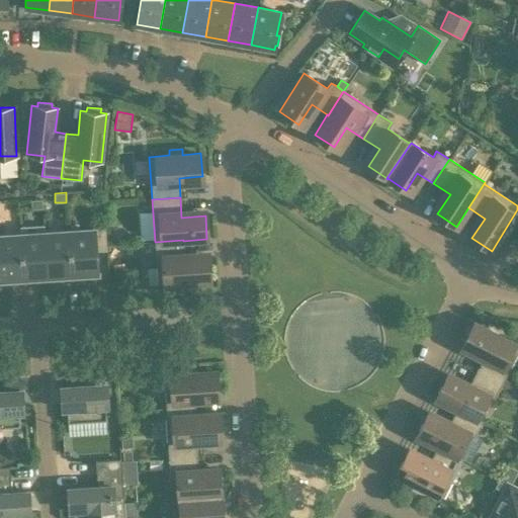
[(41,199),(30,200),(31,209),(42,208),(41,199)]
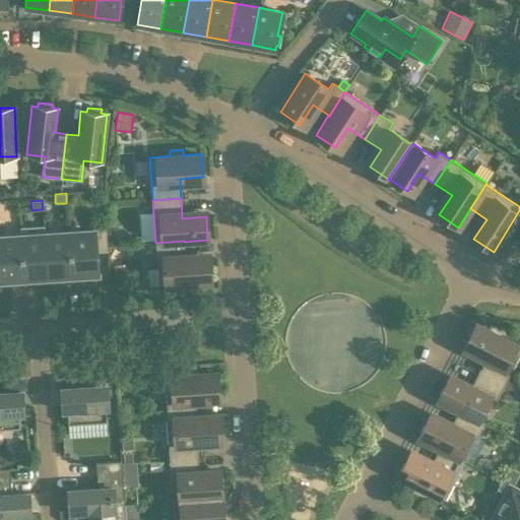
[(47,276),(45,236),(44,225),(19,228),(20,238),(22,277),(47,276)]
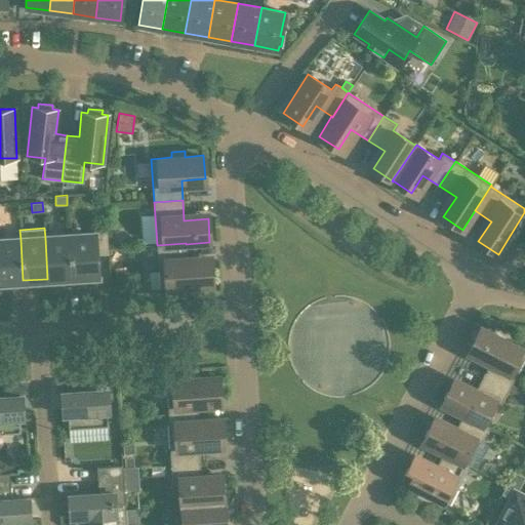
[(70,236),(72,277),(97,275),(96,254),(108,254),(106,229),(93,229),(93,235),(70,236)]
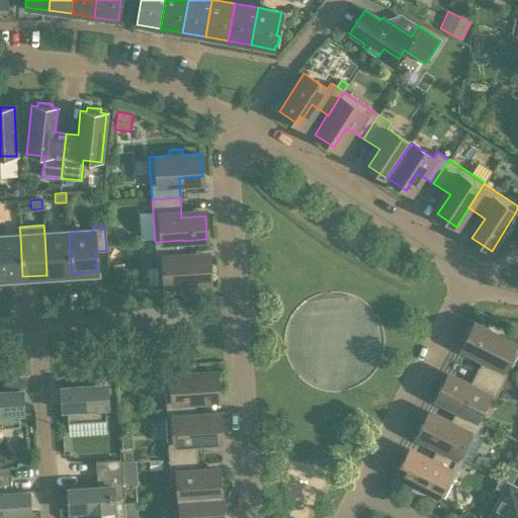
[(71,273),(69,233),(45,235),(47,275),(71,273)]
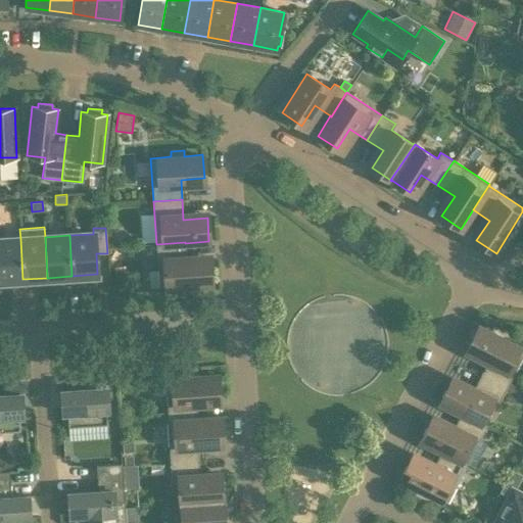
[(0,281),(22,279),(20,239),(0,239),(0,281)]
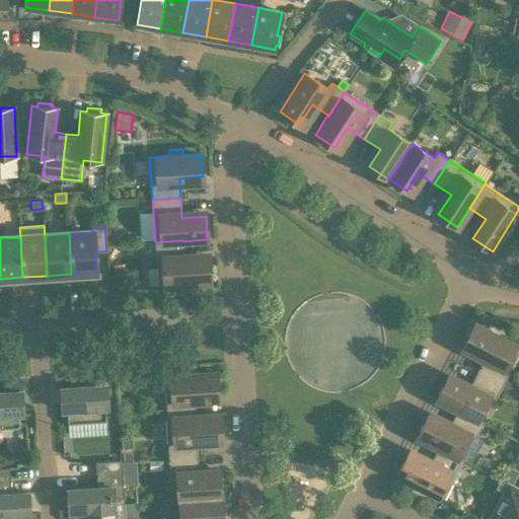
[(183,240),(155,242),(157,285),(210,282),(208,258),(184,260),(183,241),(183,240)]
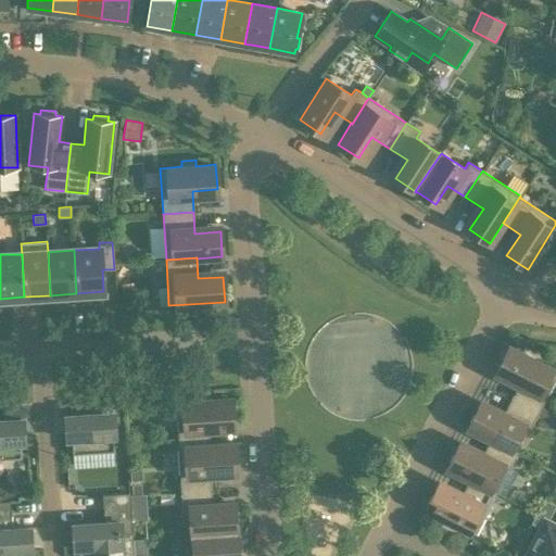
[(510,399),(538,413),(555,377),(555,369),(509,346),(497,368),(520,380),(510,399)]
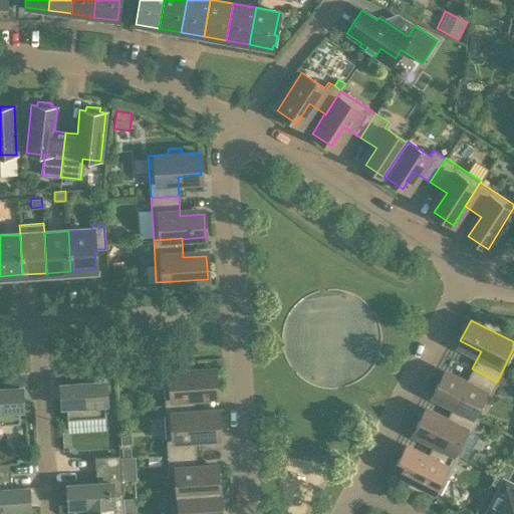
[(194,412),(194,411),(192,393),(216,391),(214,367),(163,371),(165,413),(164,413),(164,414),(194,412)]
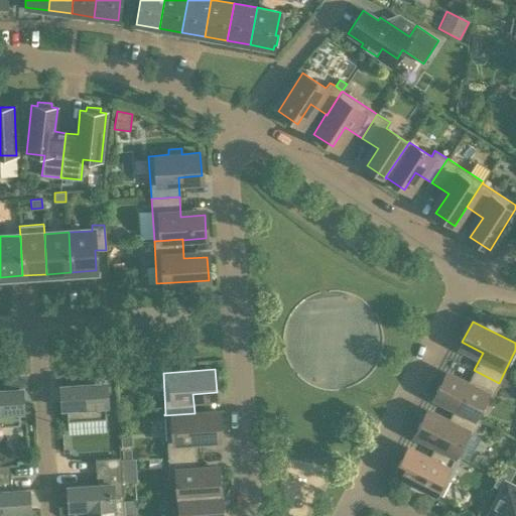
[(474,417),(474,416),(486,393),(492,396),(499,383),(474,370),(465,387),(443,377),(433,397),(455,408),(455,407),(474,417)]
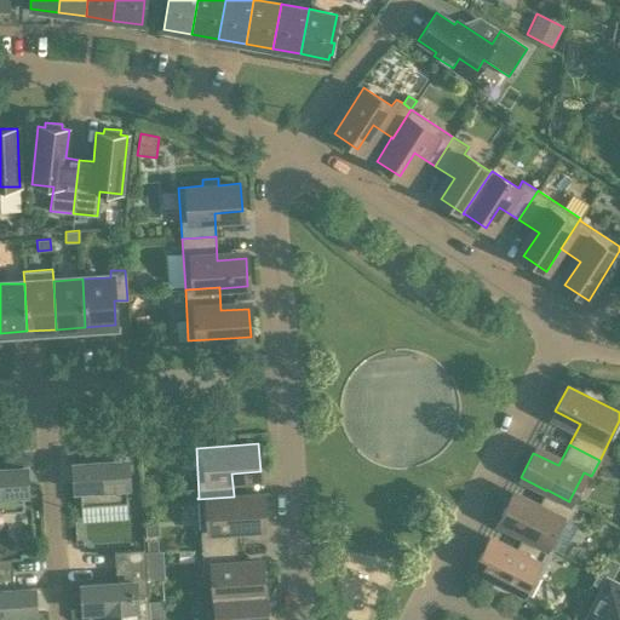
[(108,455),(108,460),(75,463),(75,470),(78,470),(79,483),(76,483),(76,492),(80,491),(80,506),(128,503),(127,489),(131,489),(130,472),(135,472),(133,454),(108,455)]
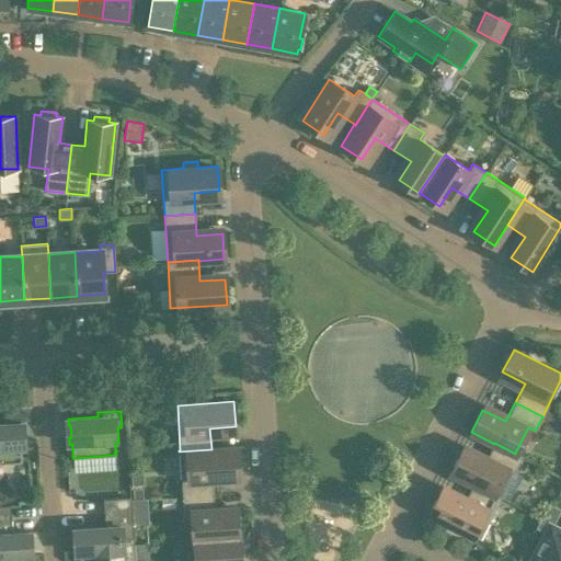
[(0,462),(21,461),(20,448),(23,448),(22,442),(20,442),(19,428),(21,428),(21,422),(0,423),(0,462)]
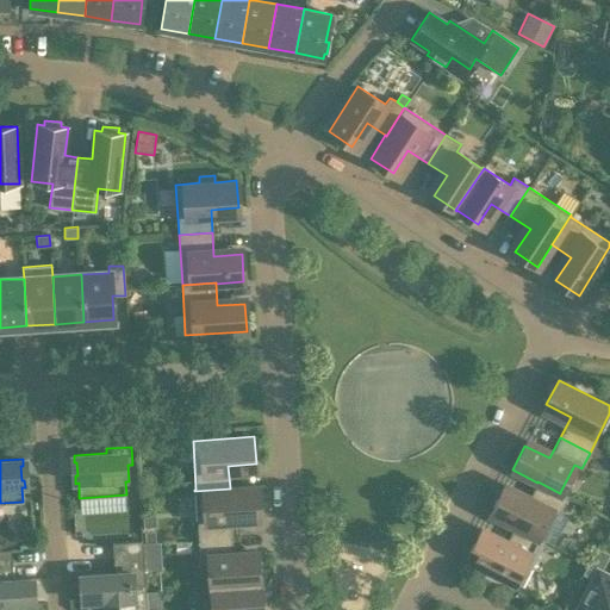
[(175,491),(194,491),(194,480),(175,481),(175,491)]
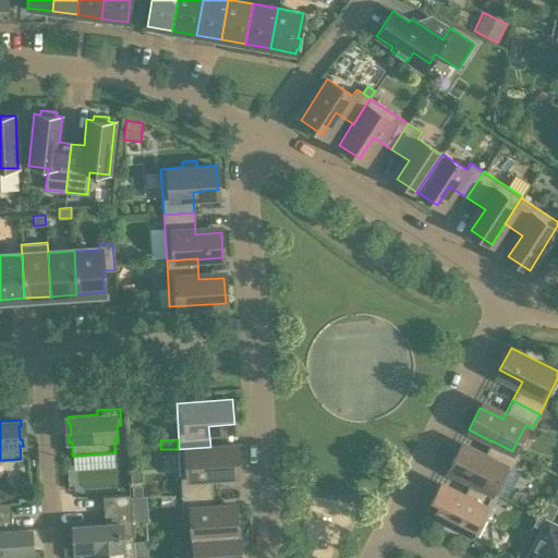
[(471,481),(492,492),(505,466),(511,470),(520,453),(512,450),(512,451),(492,440),(492,441),(482,459),(459,448),(448,470),(470,482),(471,481)]
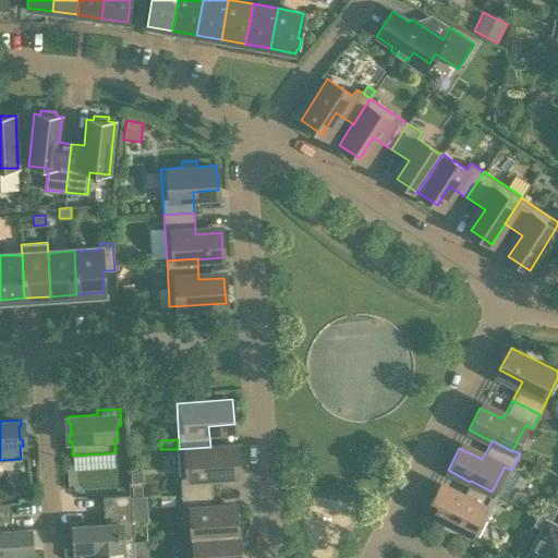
[(181,493),(213,492),(210,471),(237,470),(234,445),(210,446),(210,447),(178,449),(181,493)]
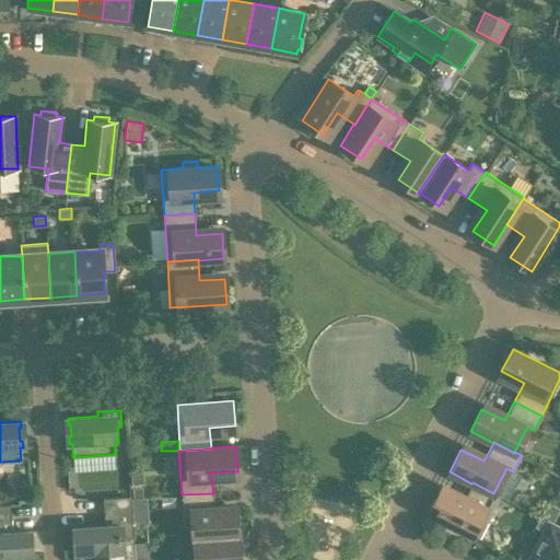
[(473,482),(471,483),(463,502),(440,490),(429,513),(446,522),(443,527),(455,534),(458,528),(479,538),(500,497),(493,493),(473,482)]
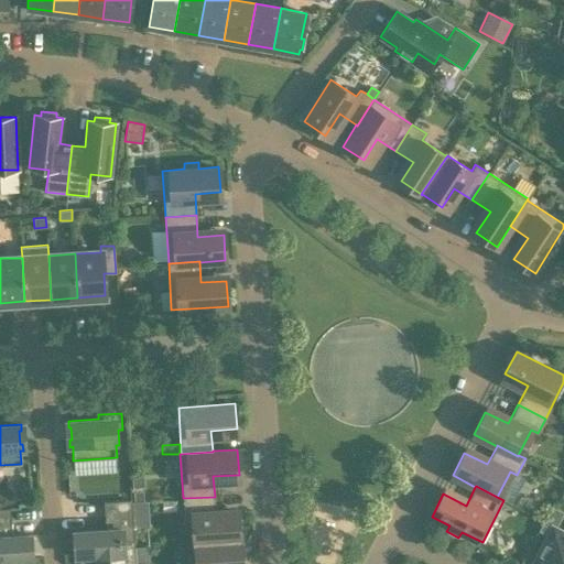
[(105,516),(132,513),(131,500),(127,500),(127,491),(116,492),(116,501),(104,502),(105,516)]
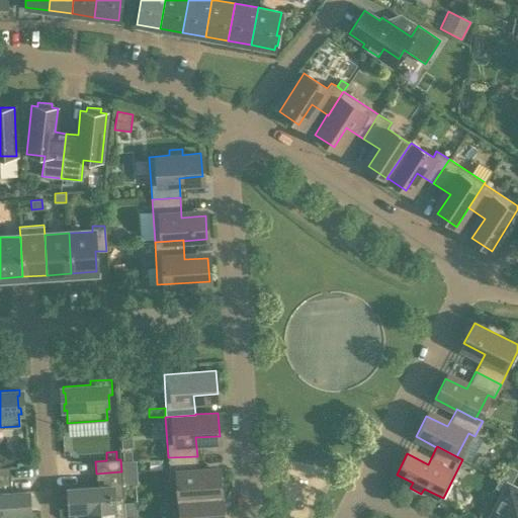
[(123,460),(133,459),(132,451),(122,451),(123,460)]
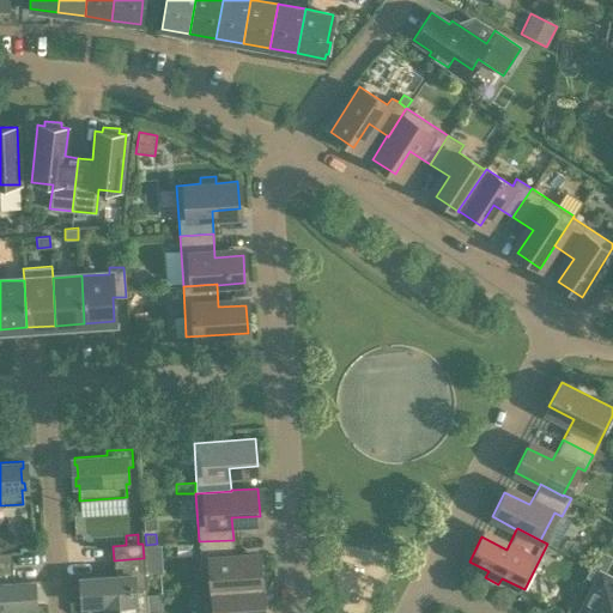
[(212,589),(262,587),(261,586),(259,560),(235,562),(234,540),(199,541),(200,559),(208,559),(211,592),(212,590),(212,589)]
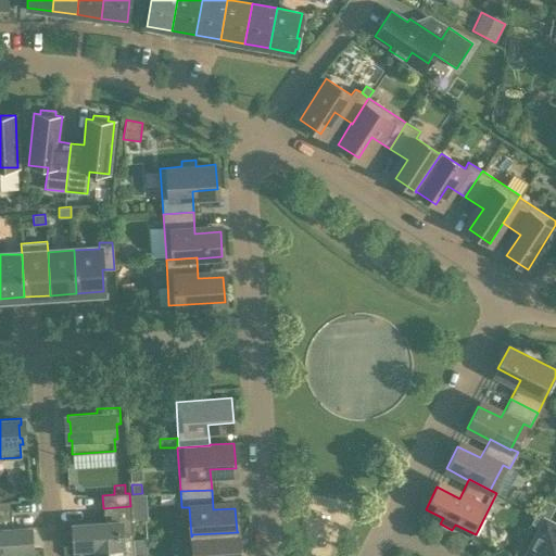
[(506,501),(496,496),(491,506),(501,510),(506,501)]
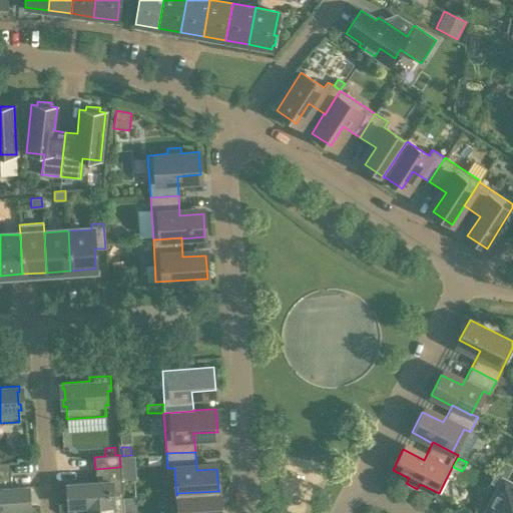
[(512,512),(512,486),(504,482),(512,466),(501,460),(490,483),(500,488),(486,512),(512,512)]
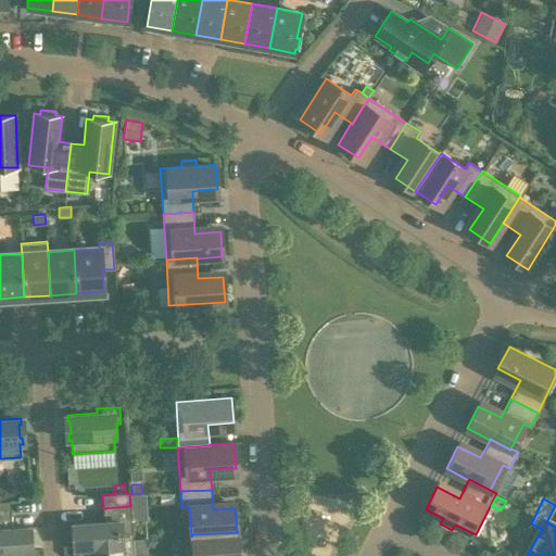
[(0,501),(0,515),(11,515),(10,501),(0,501)]
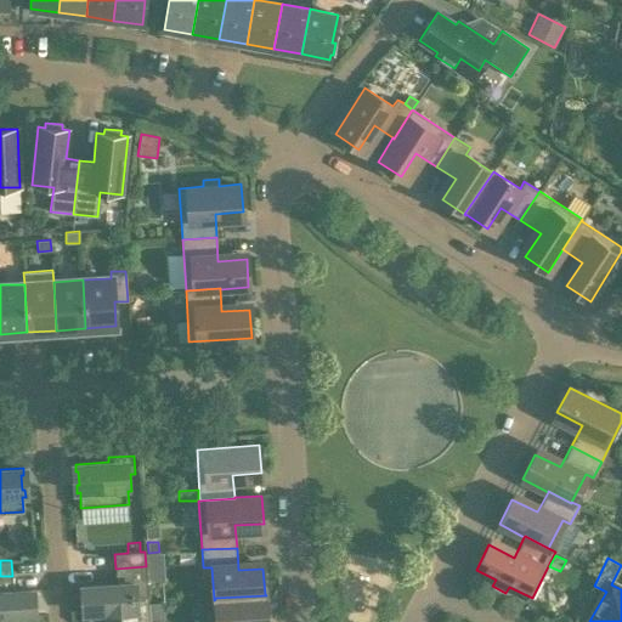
[(150,621),(146,566),(116,569),(117,583),(84,586),(84,593),(86,593),(88,606),(85,608),(85,615),(88,615),(88,621),(150,621)]
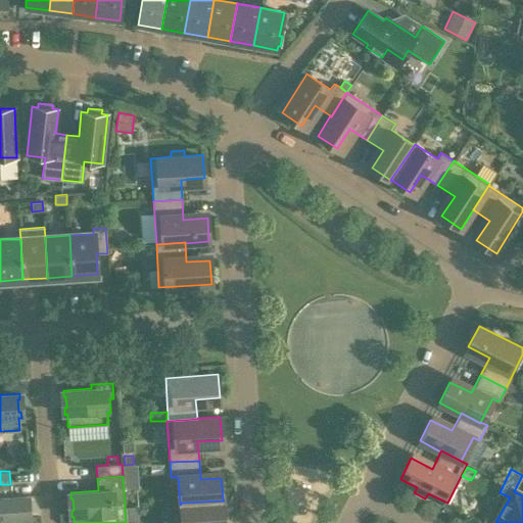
[(10,484),(0,484),(0,522),(12,522),(13,522),(26,521),(26,520),(28,520),(28,514),(26,514),(25,502),(27,502),(27,495),(11,496),(10,484)]
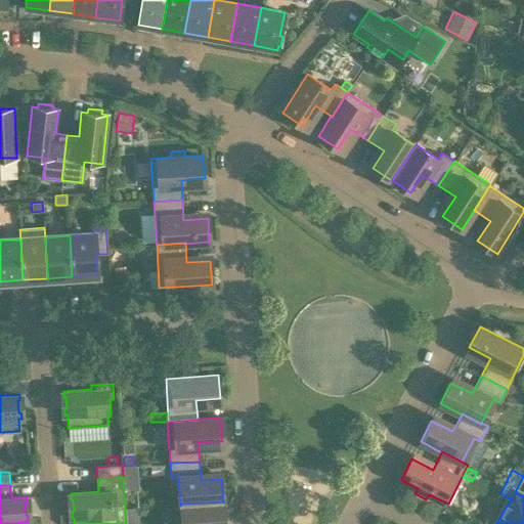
[(219,523),(225,523),(224,501),(181,504),(181,505),(182,523),(219,523)]
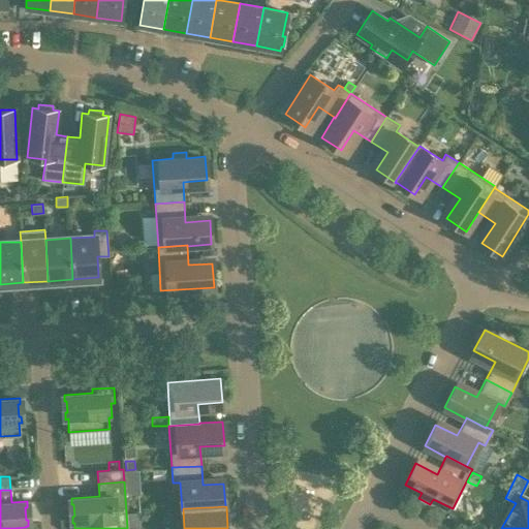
[(450,512),(440,507),(434,521),(443,525),(450,512)]
